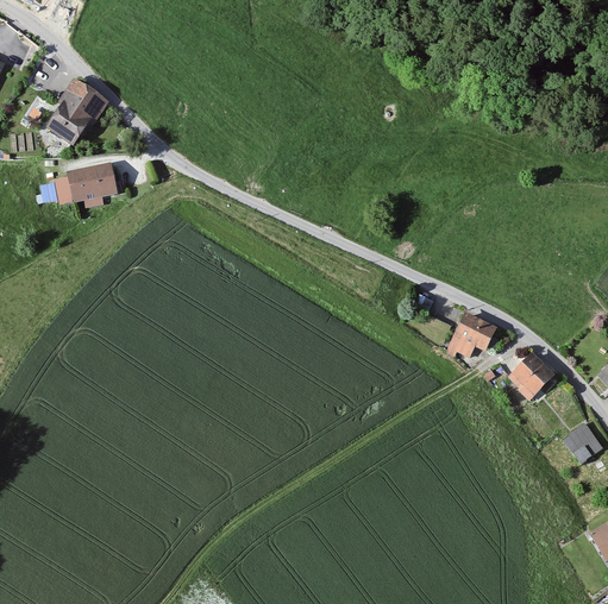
[(108,102),(74,77),(60,98),(64,101),(45,127),(71,146),(89,121),(93,124),(108,102)]
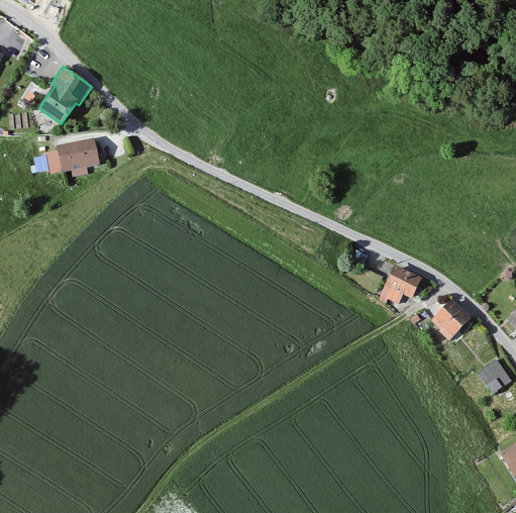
[(98,165),(93,138),(56,144),(57,150),(46,151),(49,173),(71,170),(72,176),(87,173),(86,167),(98,165)]
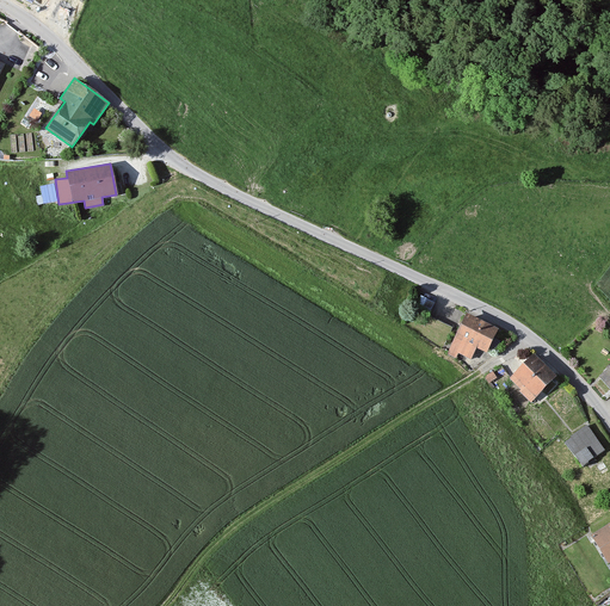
[(499,328),(466,311),(447,352),(455,356),(457,352),(470,358),(476,346),(487,352),(499,328)]
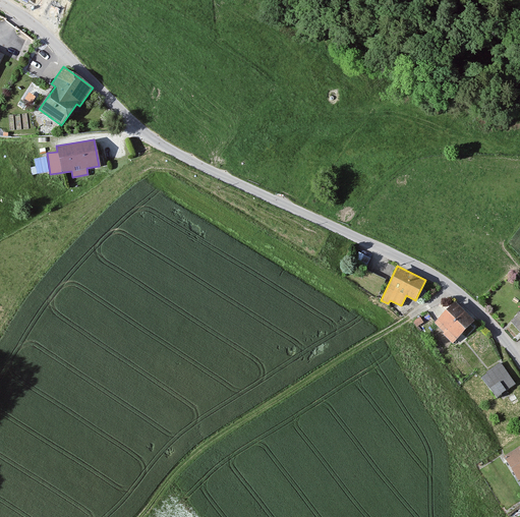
[(475,320),(455,300),(435,321),(445,331),(443,332),(453,342),(475,320)]
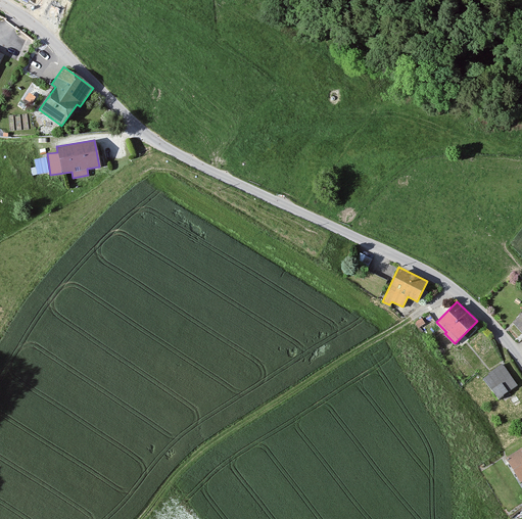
[(521,313),(513,322),(521,331),(521,313)]
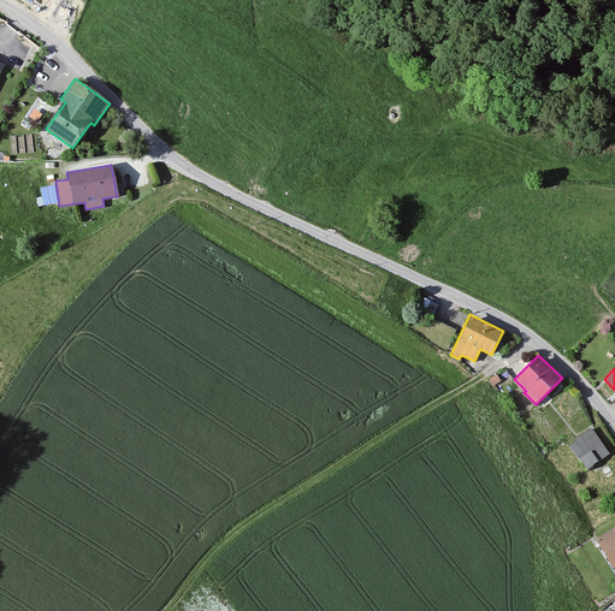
[(610,451),(592,426),(575,438),(575,439),(569,444),(587,468),(610,451)]
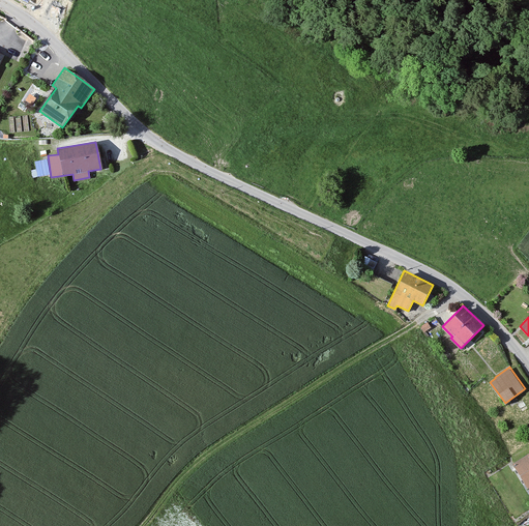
[(528,451),(512,462),(528,488),(528,451)]
